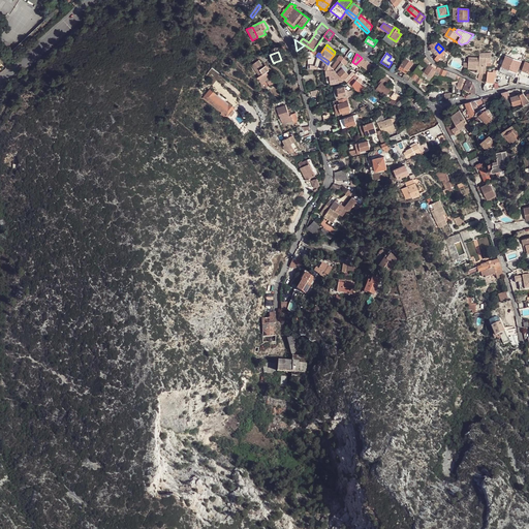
[(340,63),(343,58),(340,55),(332,67),(335,69),(340,63)]
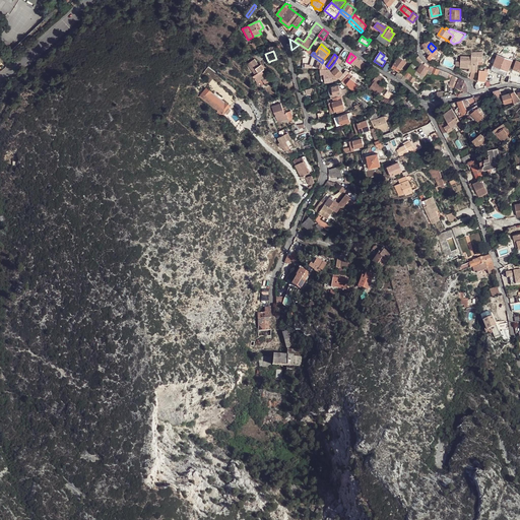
[(483,64),(483,56),(477,56),(477,55),(475,55),(474,57),(460,56),(460,61),(460,66),(460,67),(469,68),(477,69),(477,65),(480,65),(480,64),(483,64)]
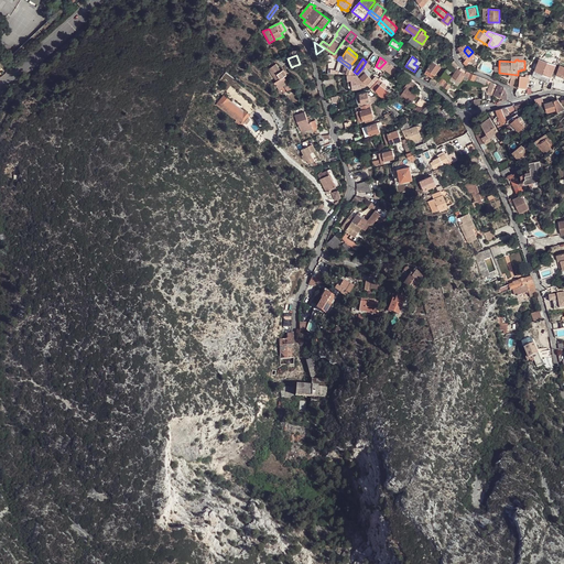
[(345,65),(339,61),(336,71),(339,72),(344,73),(344,72),(345,65)]
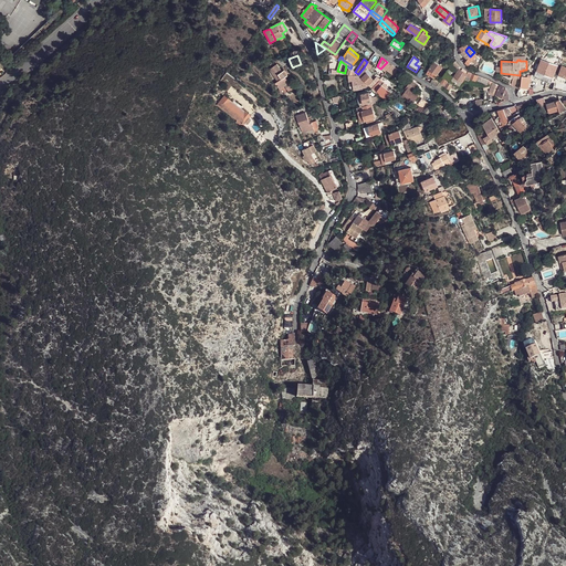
[(391,66),(387,62),(380,69),(386,73),(387,72),(391,66)]
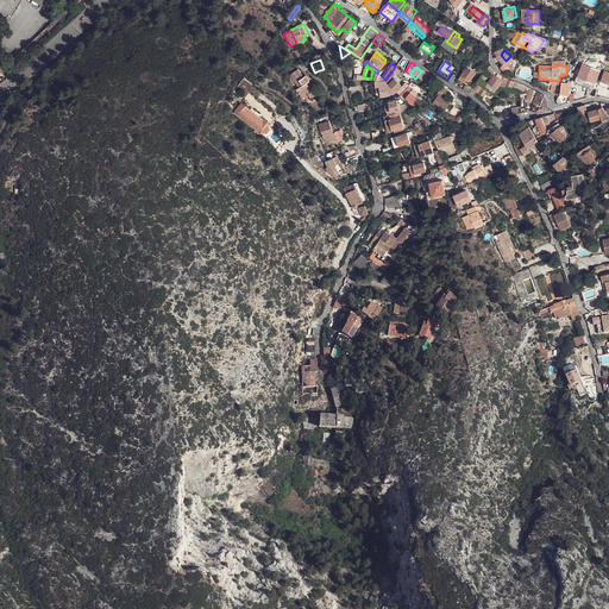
[(472,69),(470,68),(468,67),(462,75),(470,81),(476,71),(472,69)]
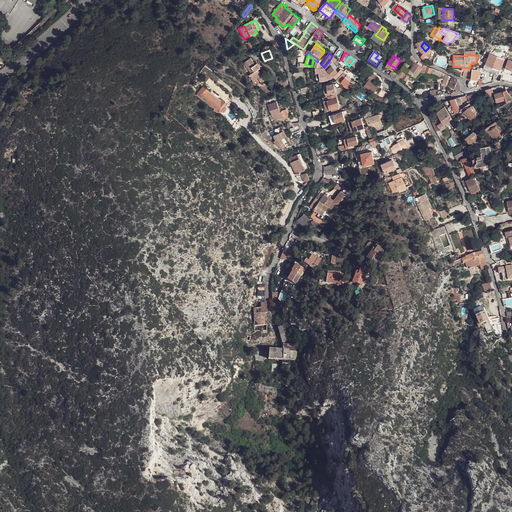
[(488,56),(485,67),(502,71),(505,59),(488,56)]
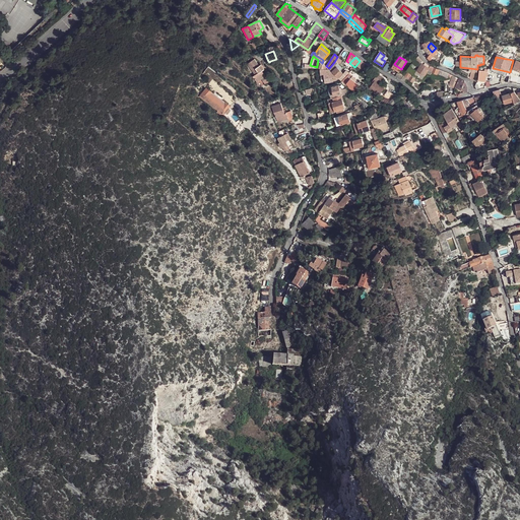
[(253,77),(257,82),(260,80),(266,76),(262,70),(264,68),(261,64),(259,66),(255,61),(248,66),(255,75),(253,77)]
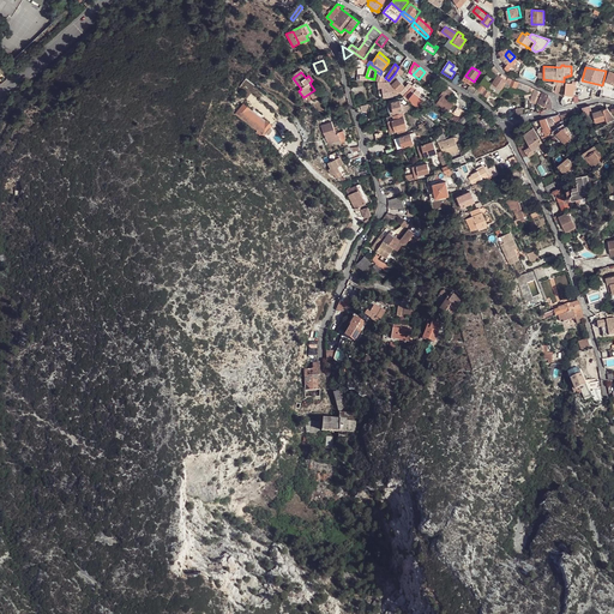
[(429,74),(425,72),(420,78),(425,82),(429,74)]
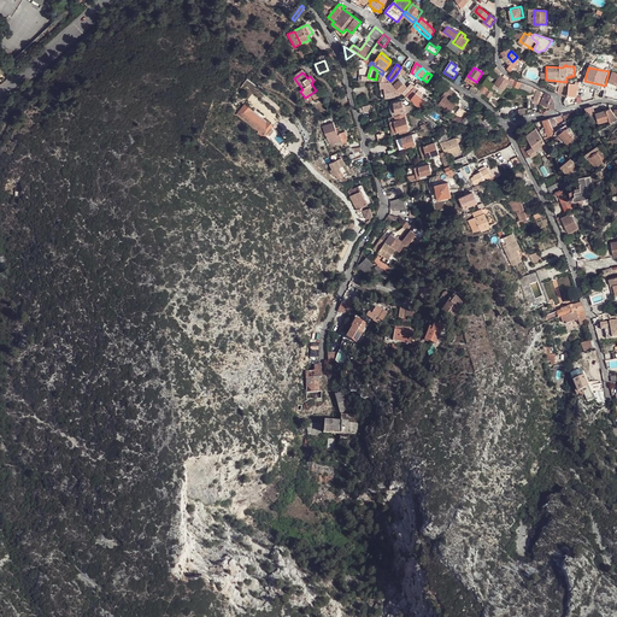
[(409,88),(400,78),(398,77),(399,76),(397,74),(391,81),(395,86),(401,92),(404,94),(410,89),(409,88)]
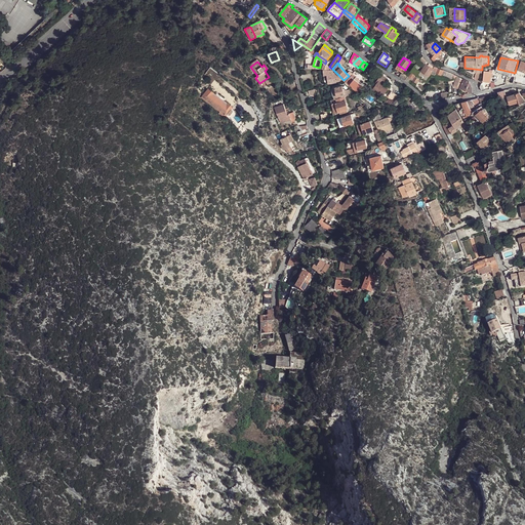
[(392,64),(387,70),(391,72),(394,67),(395,66),(392,64)]
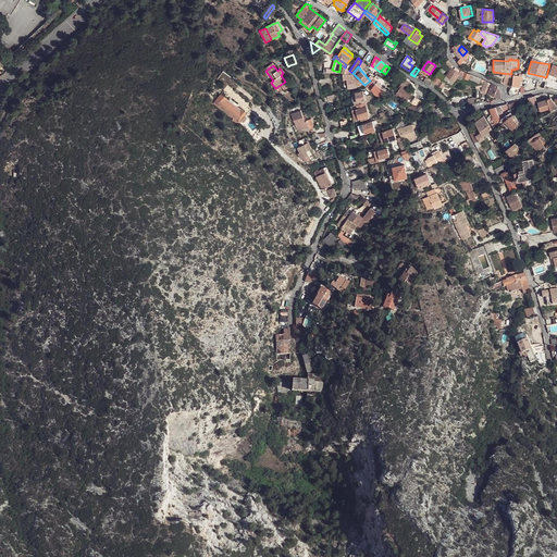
[(447,75),(456,79),(457,77),(460,73),(452,67),(447,75)]
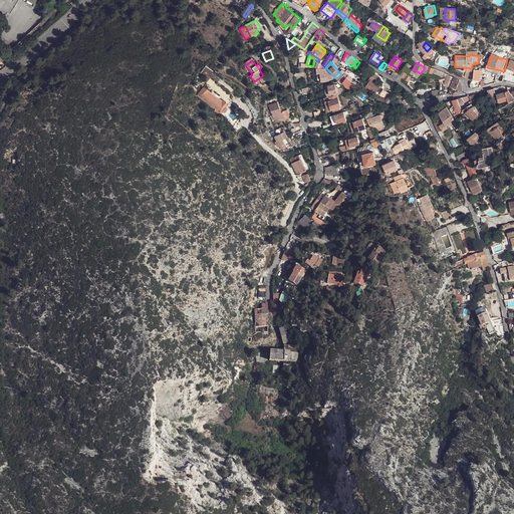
[(486,71),(500,77),(502,73),(488,67),(486,71)]
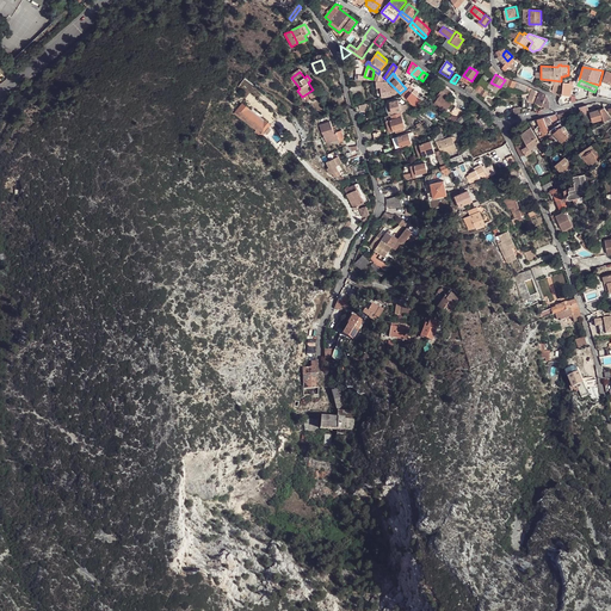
[(377,87),(381,86),(383,97),(392,94),(395,93),(397,91),(392,85),(389,85),(386,81),(376,81),(377,87)]
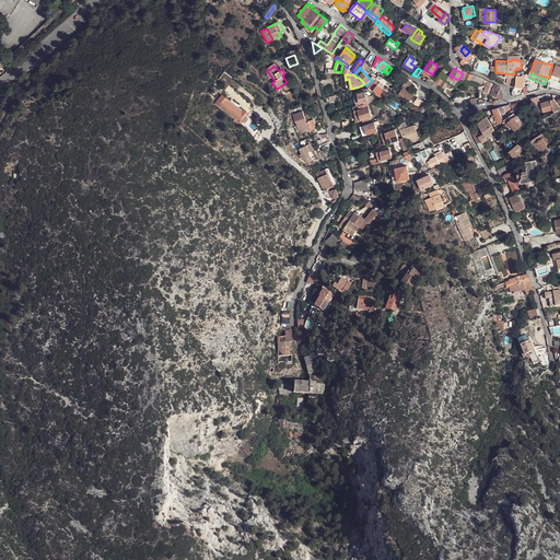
[(372,81),(366,85),(369,88),(376,79),(374,76),(371,80),(372,81)]
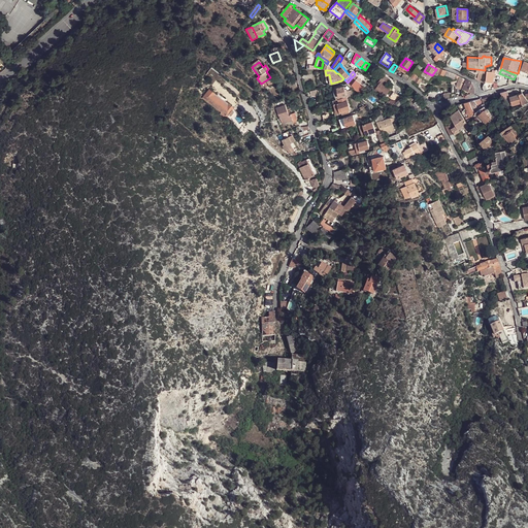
[(422,74),(429,79),(432,75),(424,71),(422,74)]
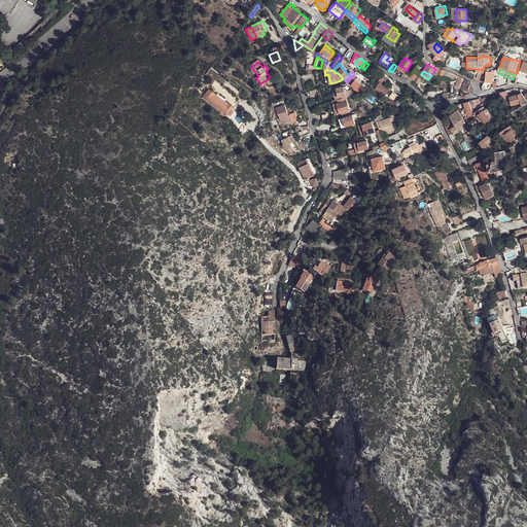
[(358,77),(354,74),(347,82),(349,86),(351,86),(360,94),(365,85),(363,83),(363,84),(359,81),(356,79),(358,77)]
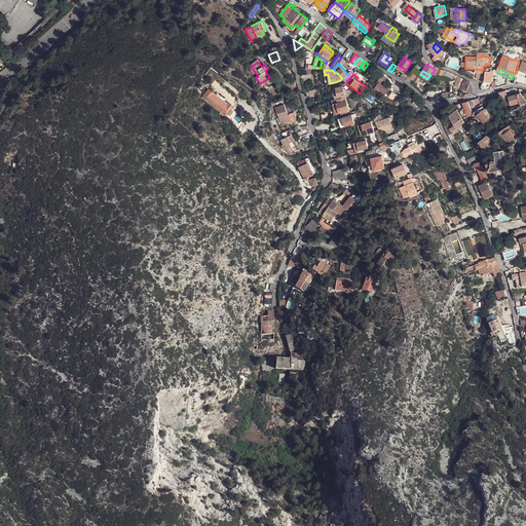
[(388,78),(382,74),(377,83),(378,84),(374,90),(383,98),(389,89),(383,84),(388,78)]
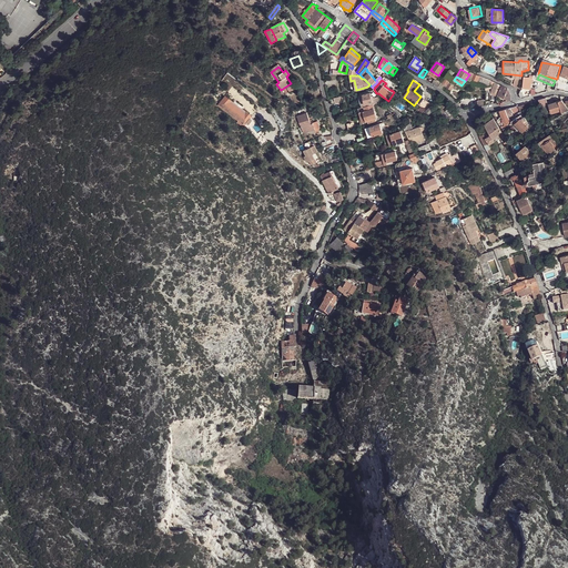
[(492,91),(497,94),(501,85),(495,82),(492,91)]
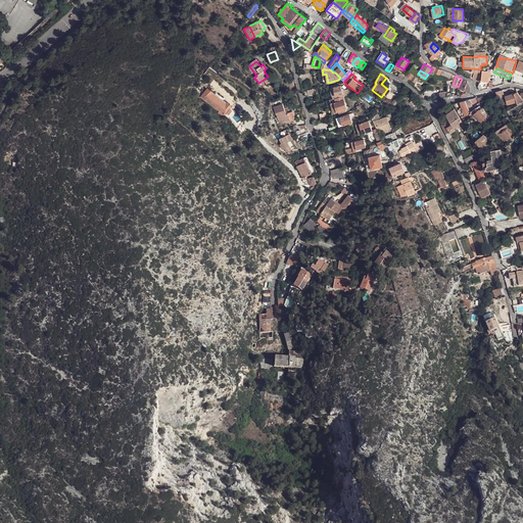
[(268,77),(262,81),(266,86),(271,82),(268,77)]
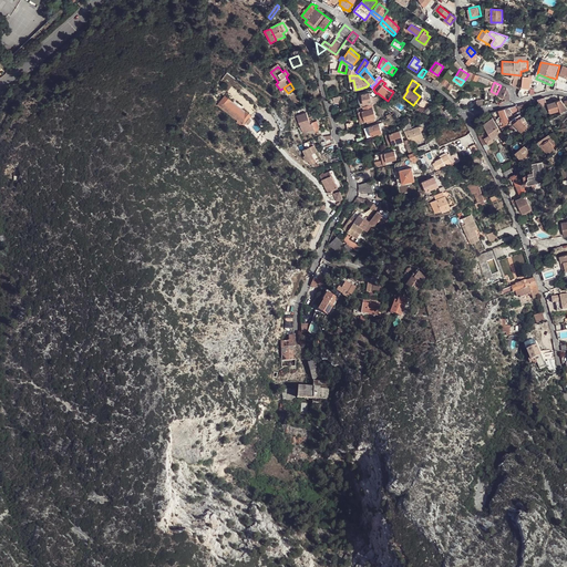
[(501,85),(496,94),(505,98),(509,100),(509,93),(507,89),(501,85)]
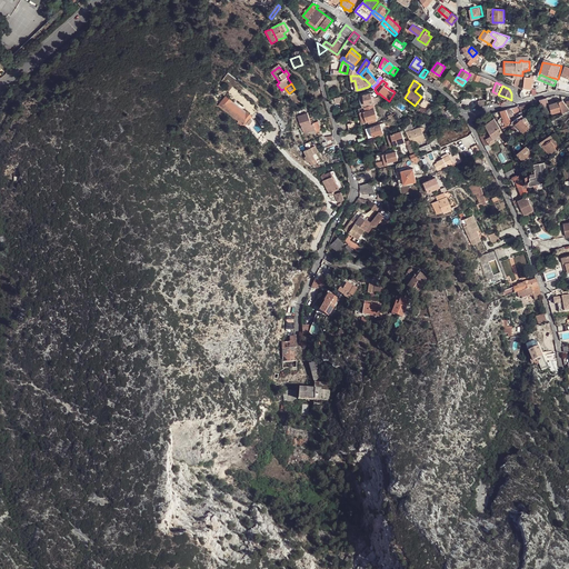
[(373,97),(372,92),(360,96),(362,106),(363,106),(365,108),(375,105),(373,97)]
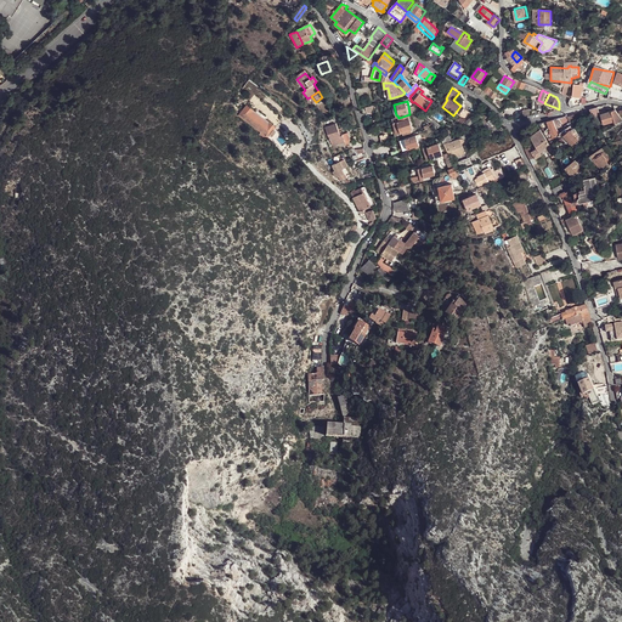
[(244,106),(237,117),(267,139),(270,136),(273,130),(275,129),(267,123),(265,126),(250,116),(253,112),(244,106)]
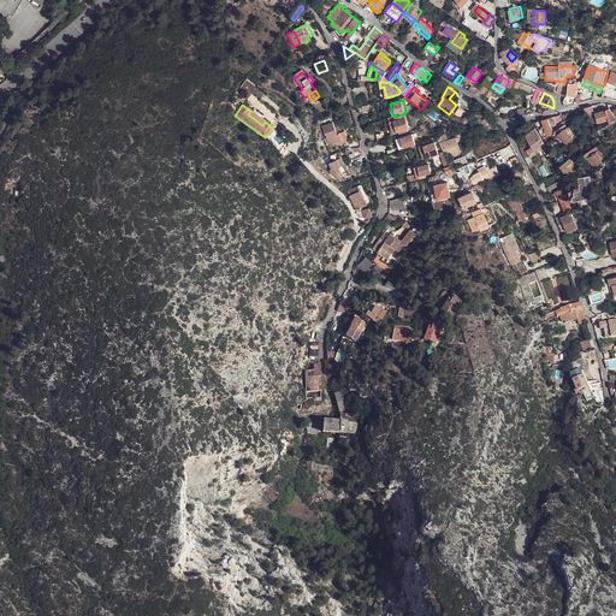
[(455,113),(462,118),(467,114),(468,113),(460,107),(455,113)]
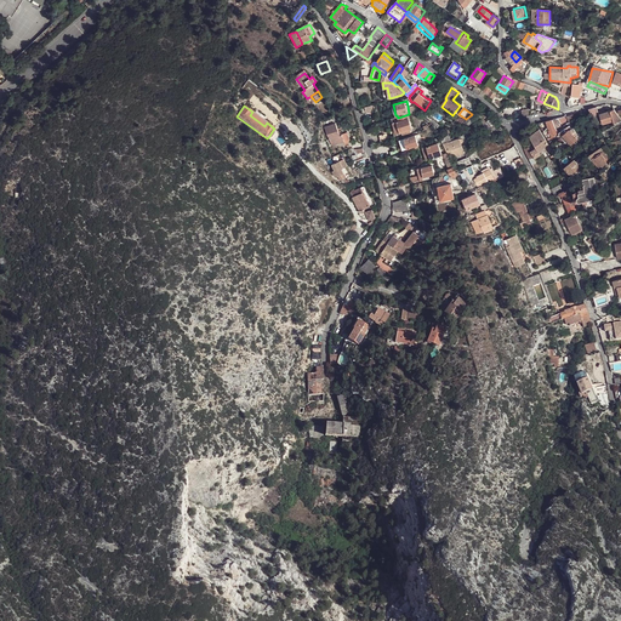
[(604,124),(611,121),(613,126),(620,121),(613,112),(611,110),(600,113),(604,124)]
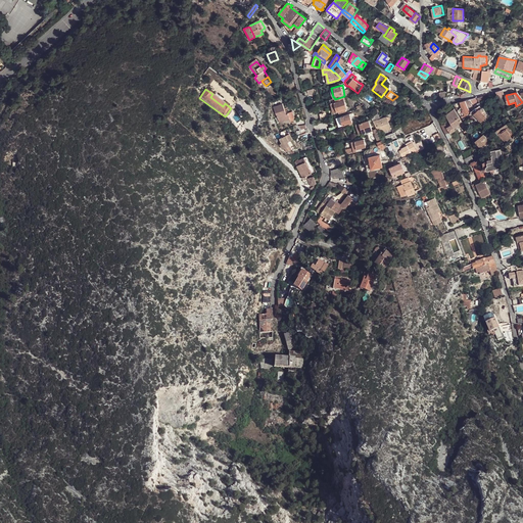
[(225,103),(212,94),(210,97),(223,106),(225,103)]
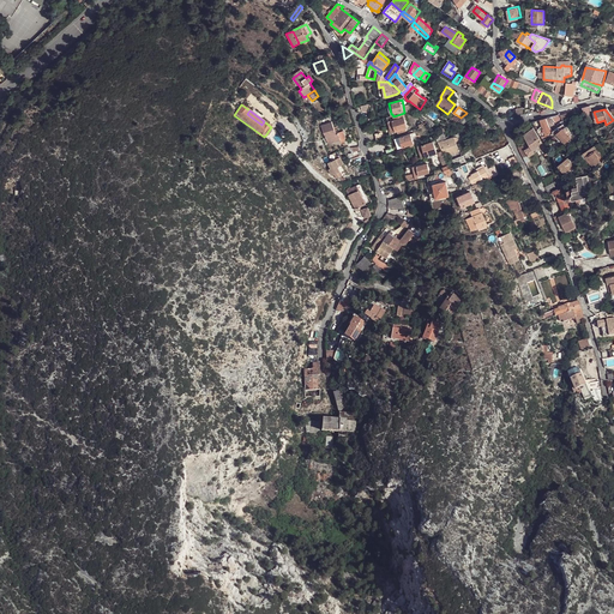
[(405,128),(408,128),(404,113),(393,116),(387,118),(391,132),(399,131),(399,133),(407,131),(405,128)]
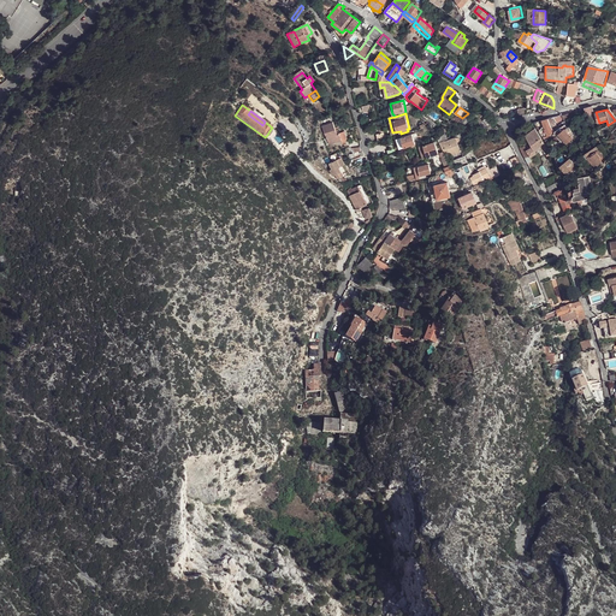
[(566,144),(574,137),(564,120),(562,116),(555,117),(560,126),(555,131),(566,144)]
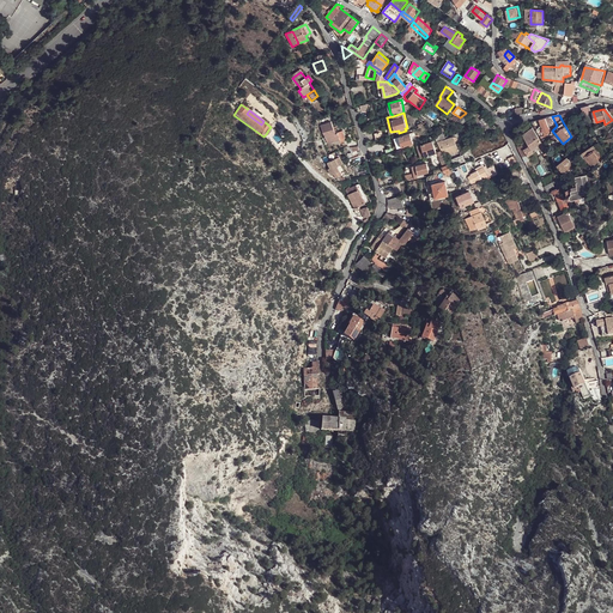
[(545,119),(540,120),(532,122),(540,135),(547,133),(550,132),(548,127),(545,119)]
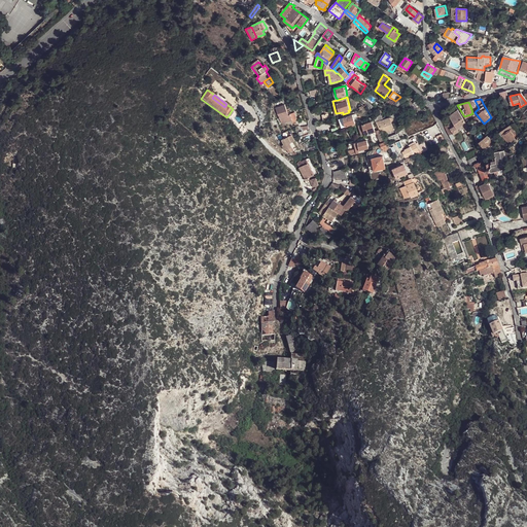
[(282,106),(276,108),(278,114),(284,112),(282,106)]
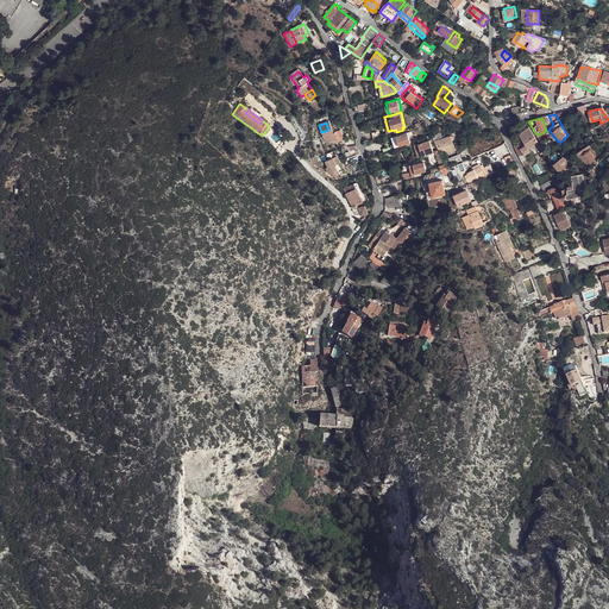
[(538,140),(529,126),(519,133),(526,146),(527,146),(532,144),(534,146),(535,150),(540,146),(535,142),(538,140)]
